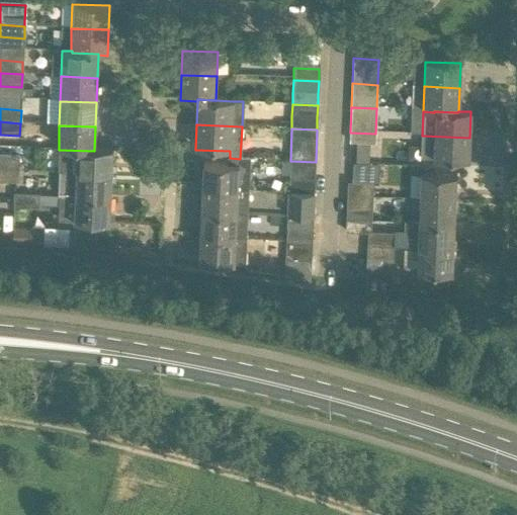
[(375,146),(375,134),(350,133),(349,144),(375,146)]
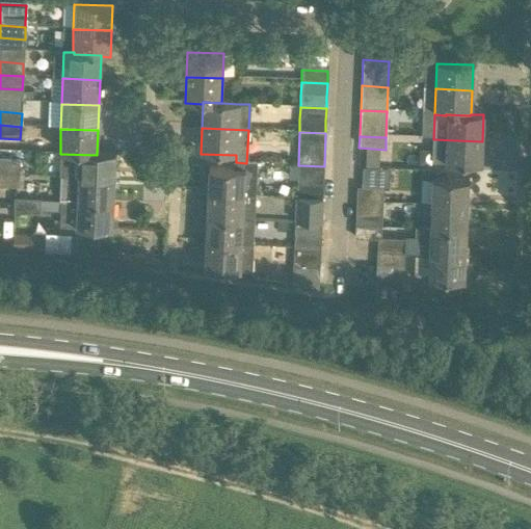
[(481,166),(482,141),(433,139),(432,164),(481,166)]
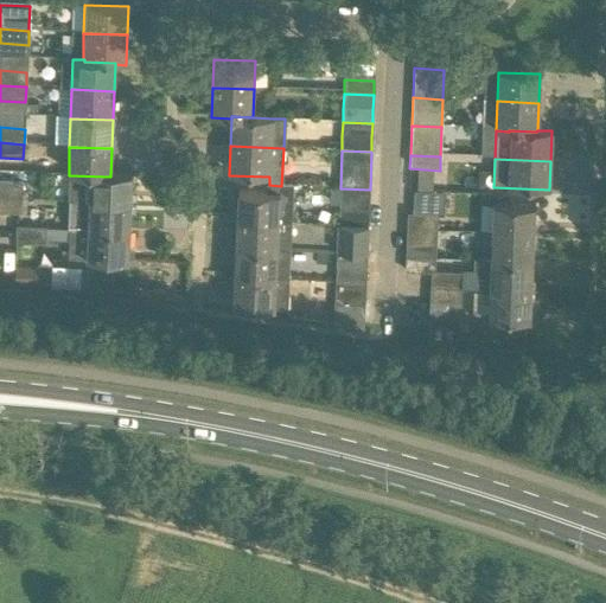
[(110,175),(110,177),(69,175),(68,204),(88,204),(129,206),(131,177),(110,175)]
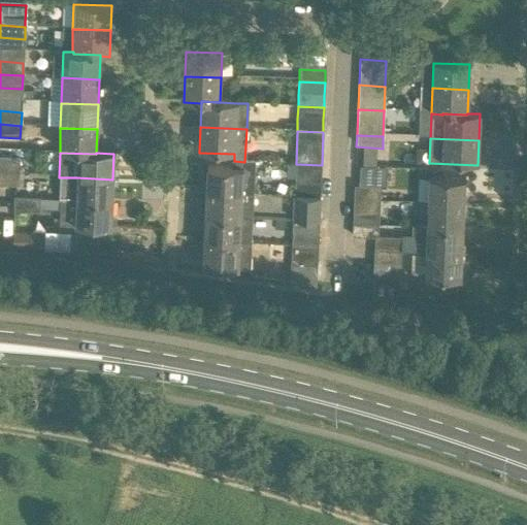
[(20,162),(0,160),(0,173),(19,175),(20,162)]
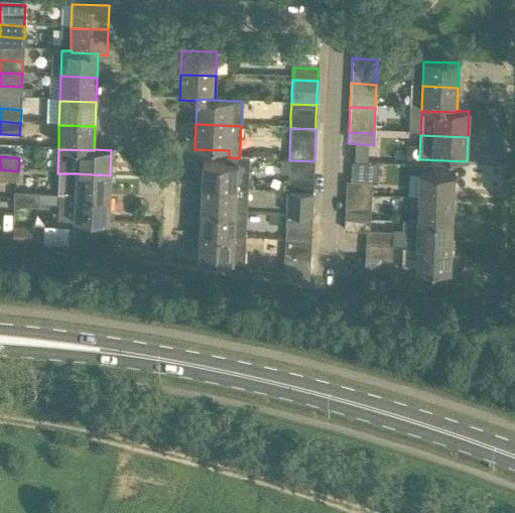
[(355,164),(368,165),(368,156),(355,156),(355,164)]
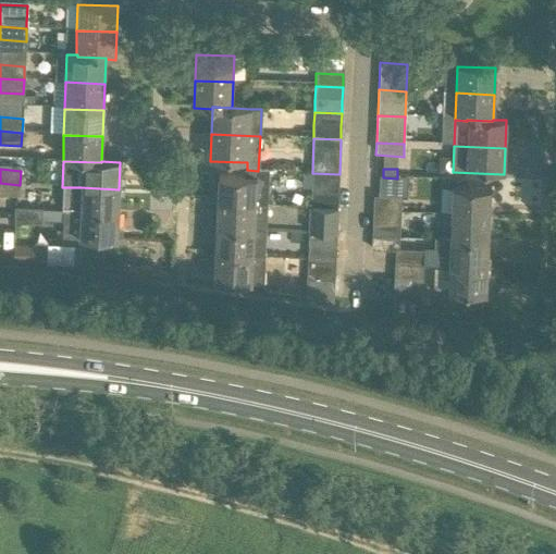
[(245,170),(244,171),(243,180),(219,177),(217,205),(267,207),(269,172),(258,171),(247,170),(245,170)]
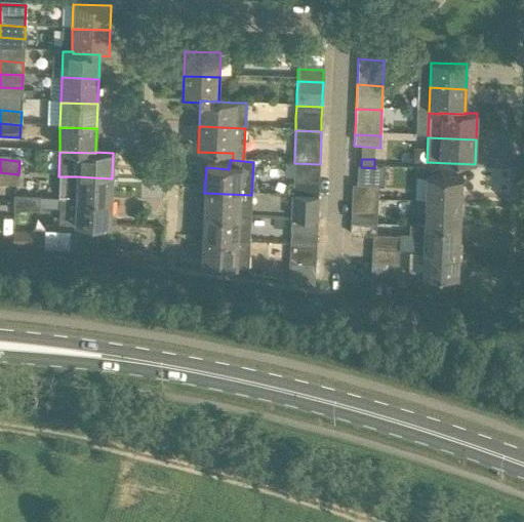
[(0,186),(17,187),(18,174),(0,172),(0,186)]
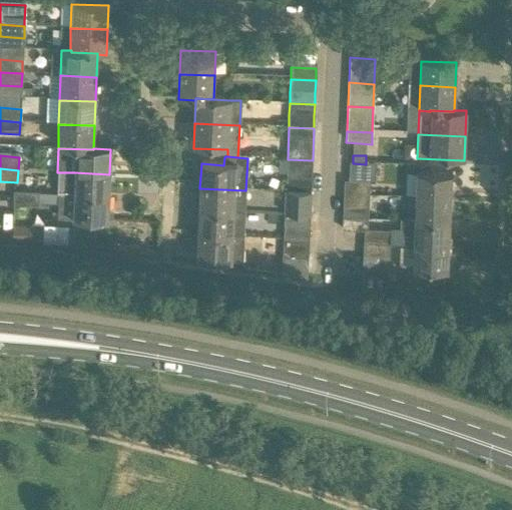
[(73,197),(108,198),(109,174),(74,172),(73,197)]
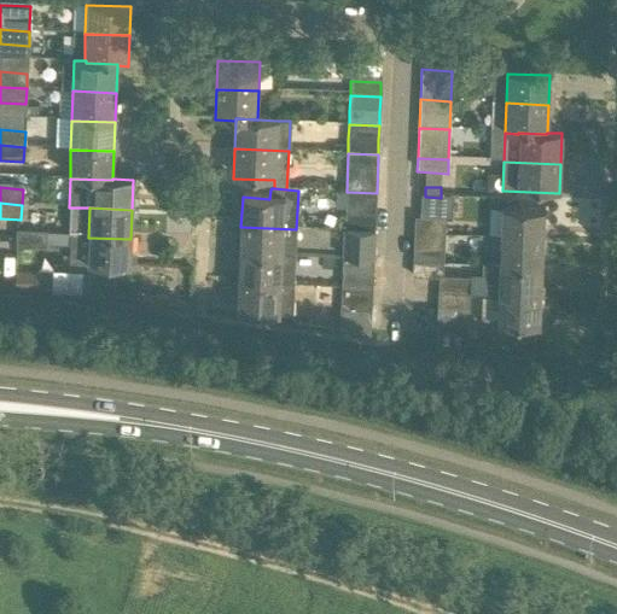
[(501,209),(500,239),(542,241),(543,211),(501,209)]
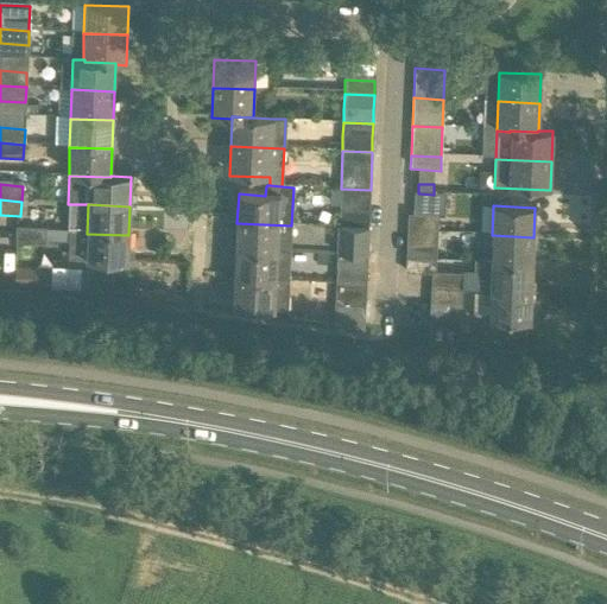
[(368,229),(368,214),(339,213),(339,228),(368,229)]
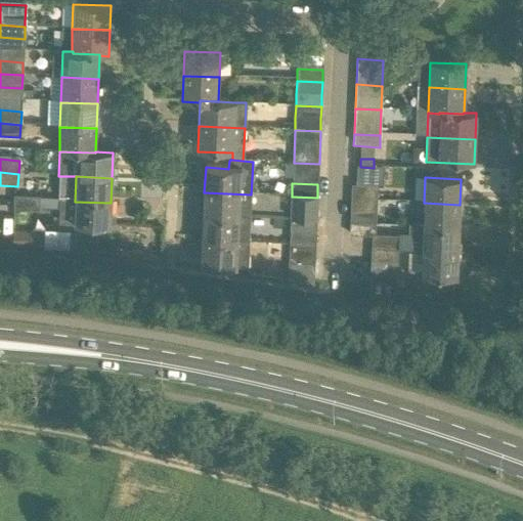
[(350,201),(377,201),(377,187),(351,186),(350,201)]
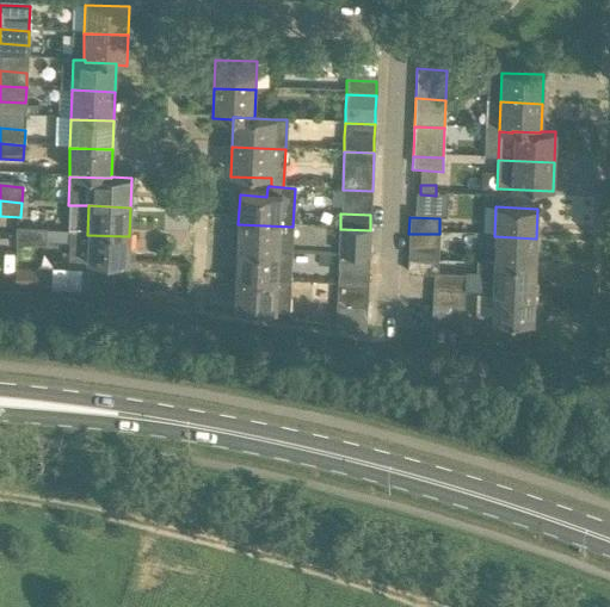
[(236,253),(291,255),(293,227),(238,224),(236,253)]
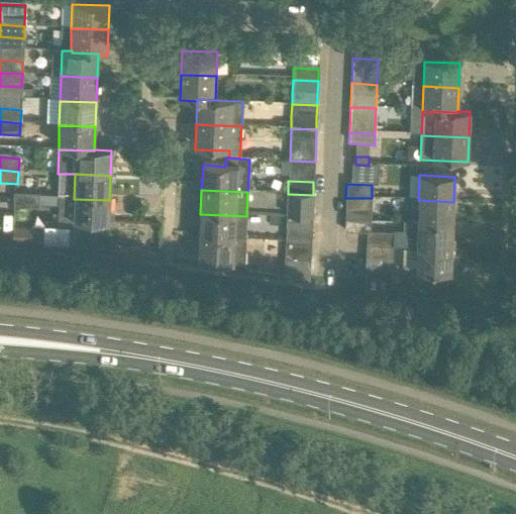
[(312,219),(313,195),(288,194),(287,218),(312,219)]
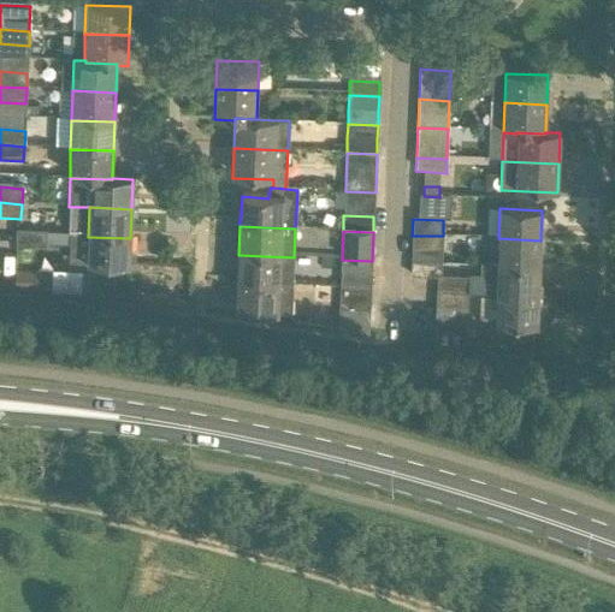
[(129,267),(130,238),(88,237),(46,233),(16,233),(16,248),(46,249),(46,245),(69,247),(67,265),(129,267)]
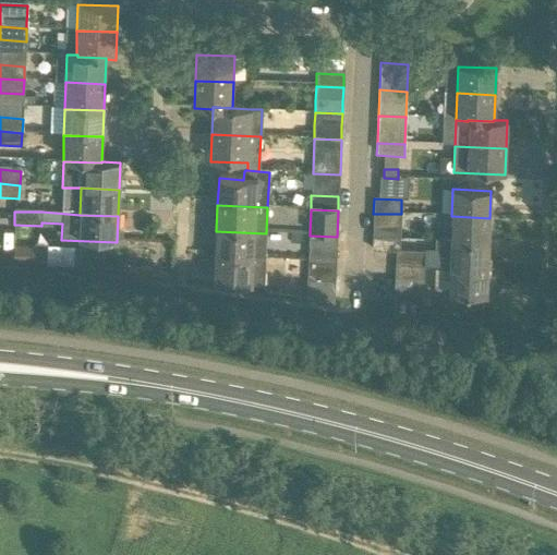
[(373,214),(373,239),(400,240),(401,214),(373,214)]
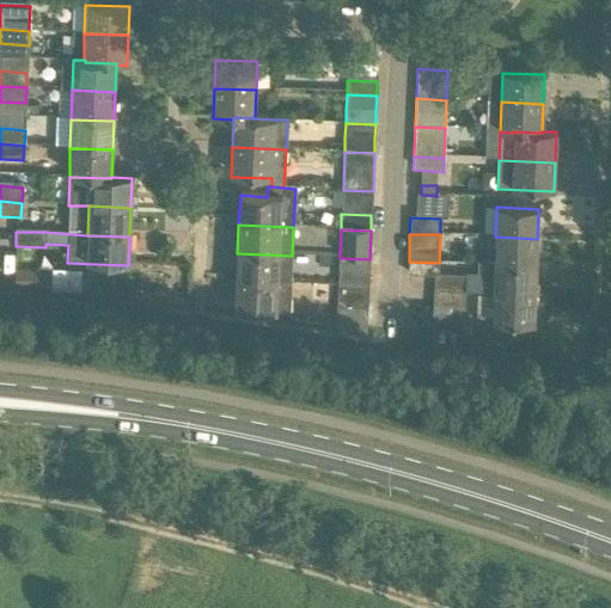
[(495,237),(494,265),(536,268),(537,239),(495,237)]
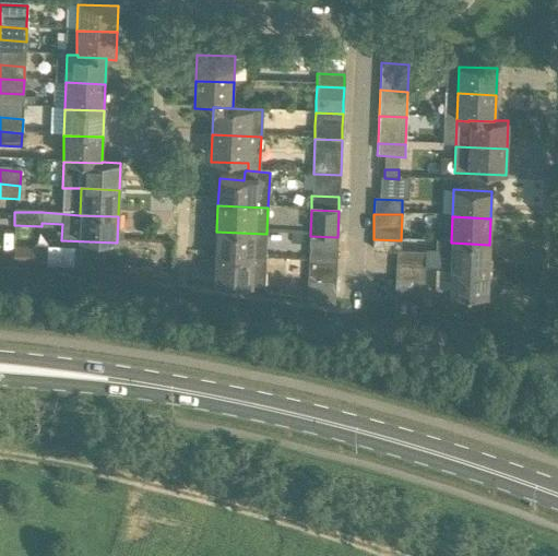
[(253,260),(265,261),(266,234),(216,232),(215,258),(253,260)]
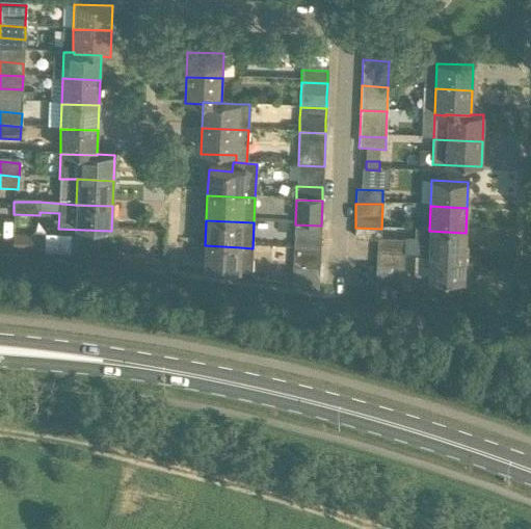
[(293,249),(320,250),(321,226),(295,225),(293,249)]
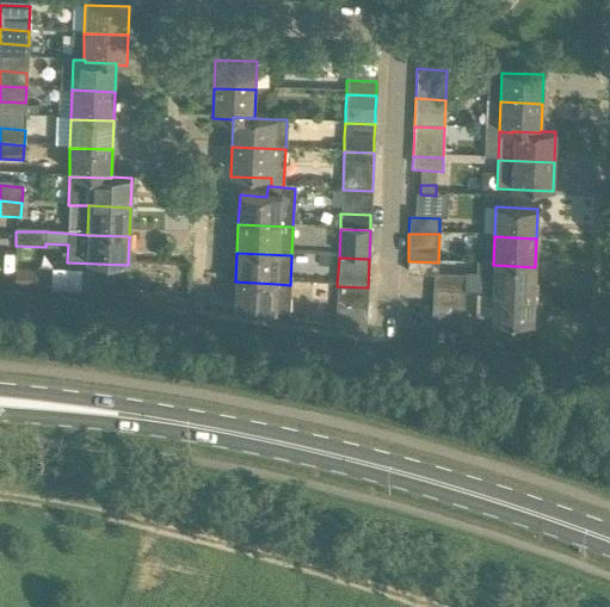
[(438,262),(408,261),(407,277),(433,278),(432,291),(463,292),(463,277),(438,276),(438,262)]
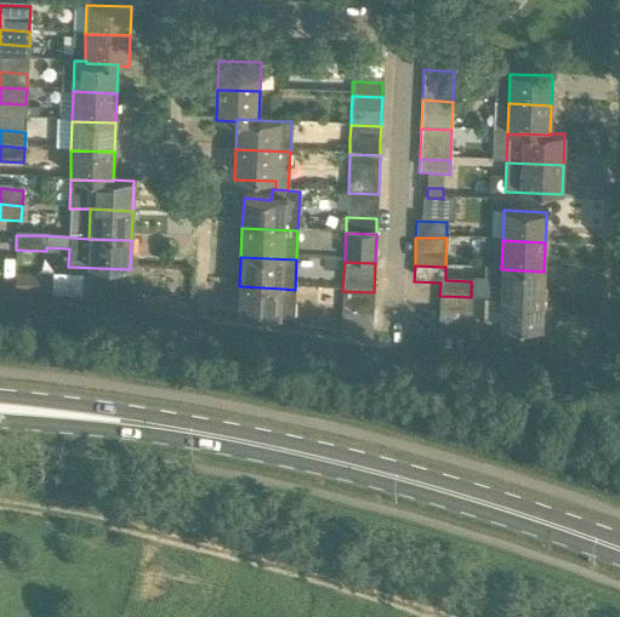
[(541,301),(544,272),(501,269),(500,298),(541,301)]
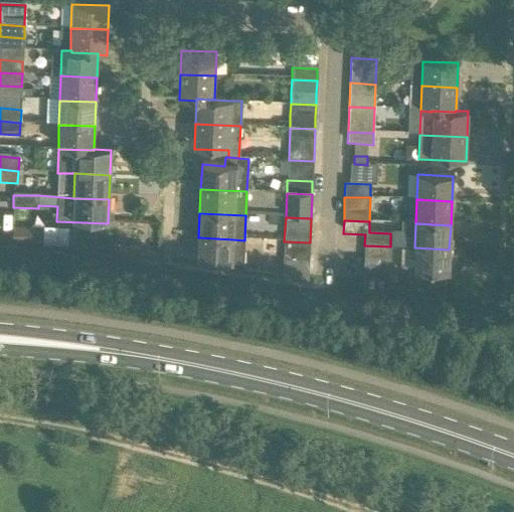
[(12,227),(11,241),(31,243),(32,229),(12,227)]
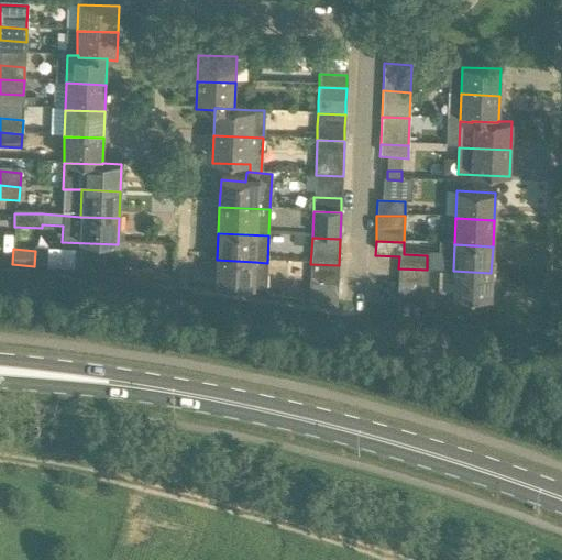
[(74,272),(84,273),(85,252),(75,252),(74,272)]
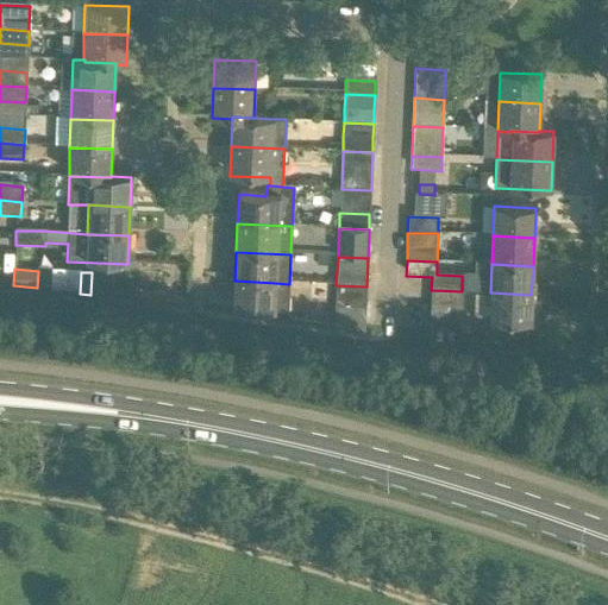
[(276,283),(234,281),(233,310),(275,312),(276,283)]
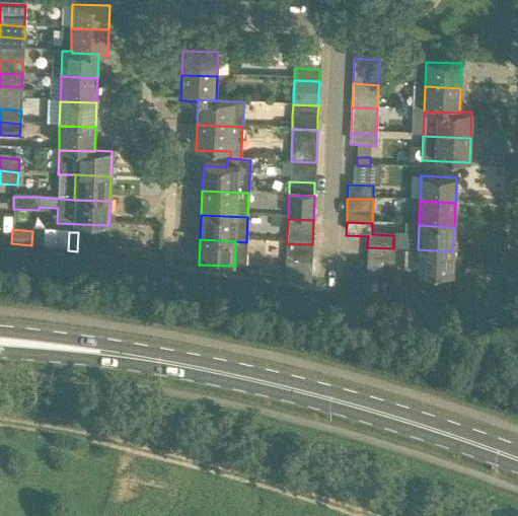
[(311,264),(312,244),(286,243),(286,256),(298,256),(298,263),(311,264)]
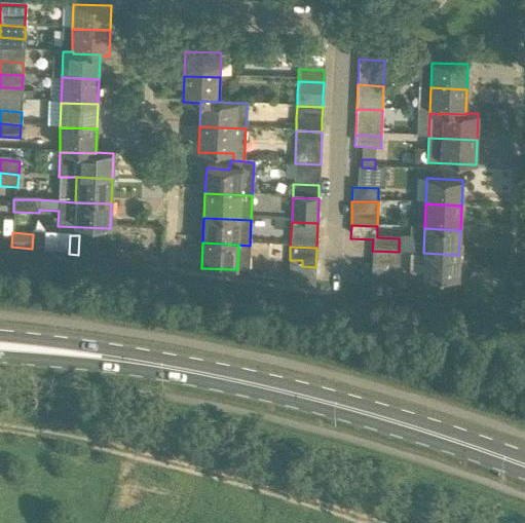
[(372,251),(371,297),(371,300),(397,301),(399,252),(372,251)]
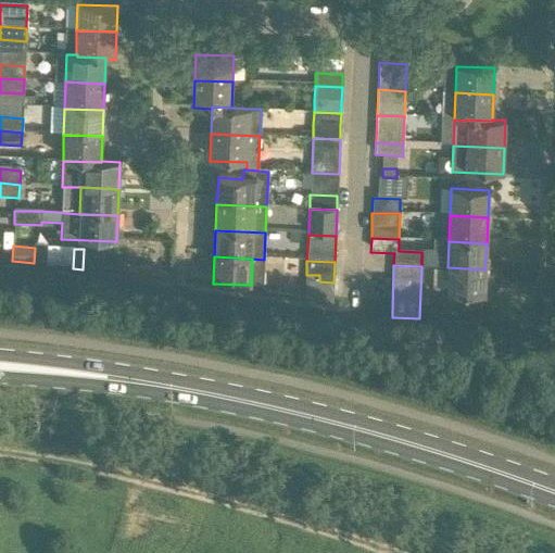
[(483,296),(484,269),(448,267),(446,294),(483,296)]
